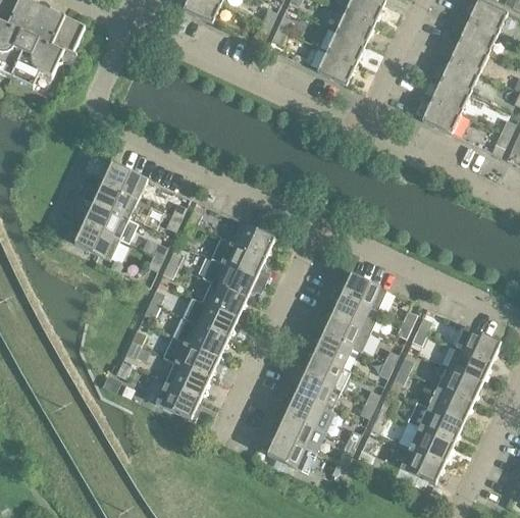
[(84,27),(63,17),(26,0),(0,0),(0,72),(32,88),(39,73),(50,79),(63,51),(74,56),(75,55),(71,53),(84,27)]
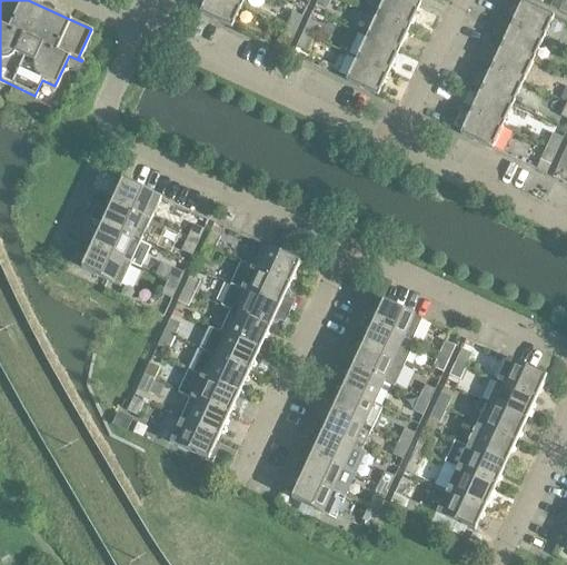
[(240,2),(236,0),(202,0),(198,10),(230,25),(240,2)]
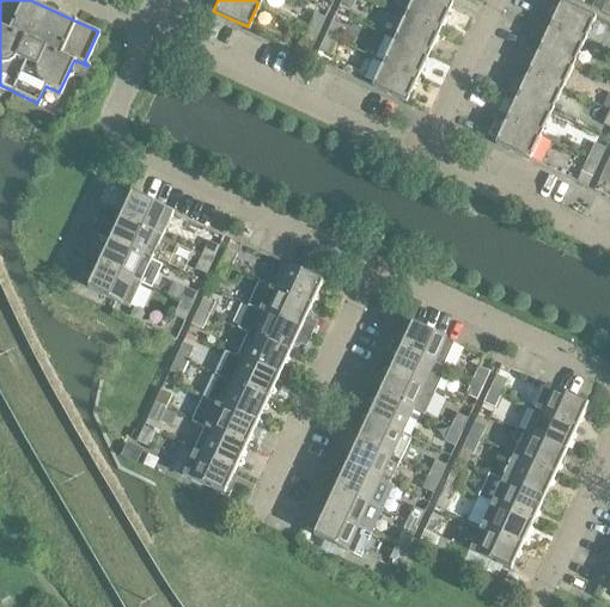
[(438,29),(449,5),(438,0),(409,0),(403,13),(438,29)]
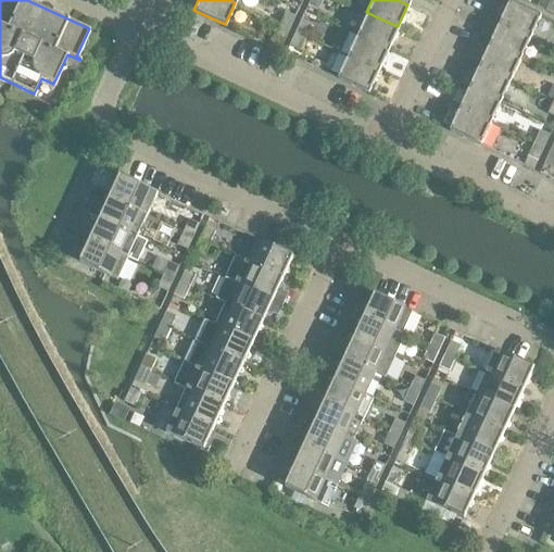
[(540,13),(511,0),(508,0),(499,21),(529,35),(540,13)]
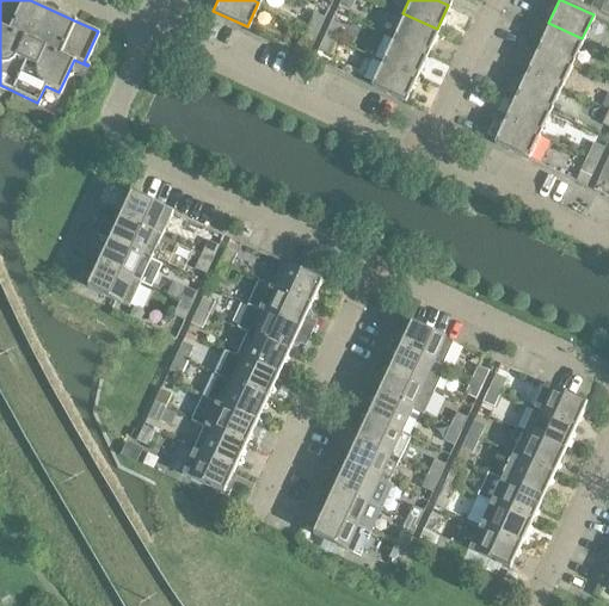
[(608,12),(608,0),(602,0),(598,8),(608,12)]
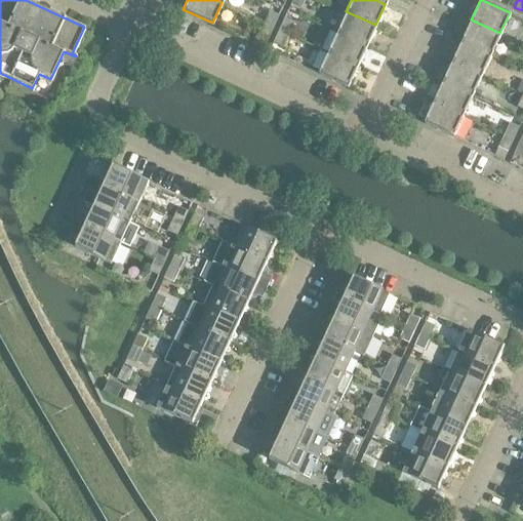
[(268,8),(263,21),(272,26),(278,13),(268,8)]
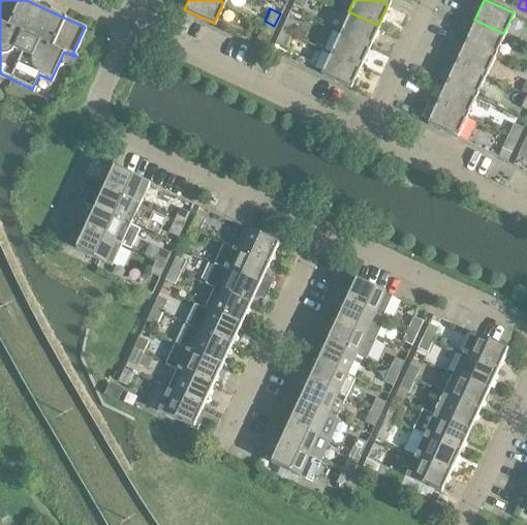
[(369,44),(378,25),(348,11),(339,31),(369,44)]
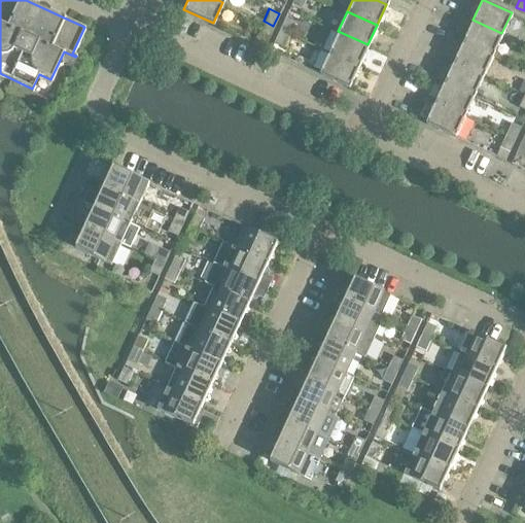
[(284,15),(279,28),(288,32),(293,21),(284,15)]
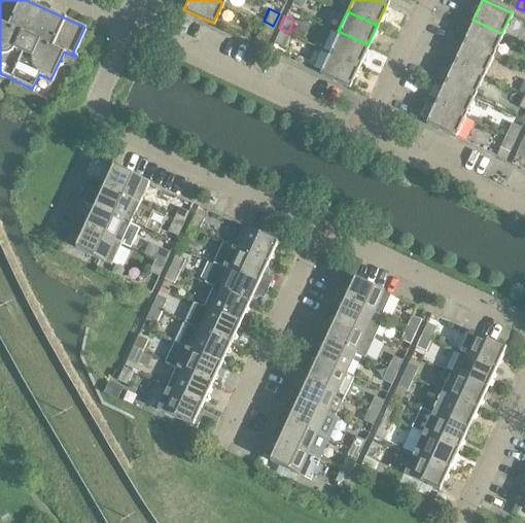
[(501,33),(473,20),(462,40),(492,54),(501,33)]
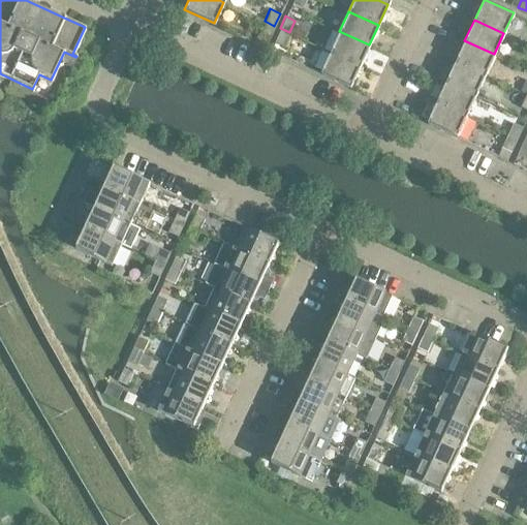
[(269,37),(274,26),(265,21),(258,33),(269,37)]
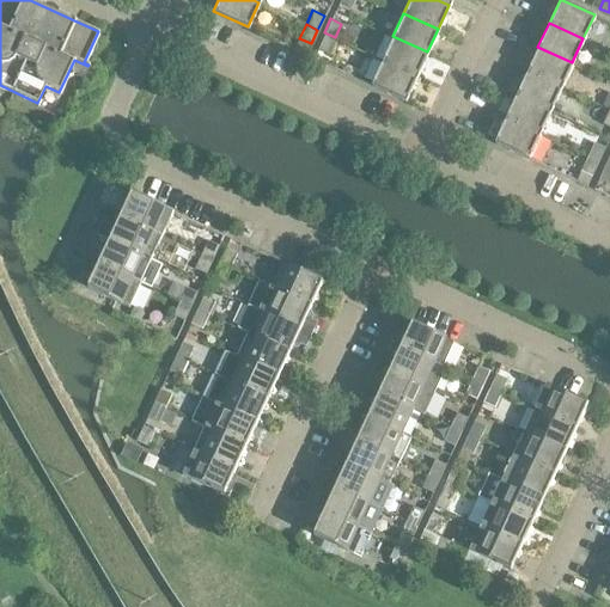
[(328,51),(335,37),(324,32),(317,47),(328,51)]
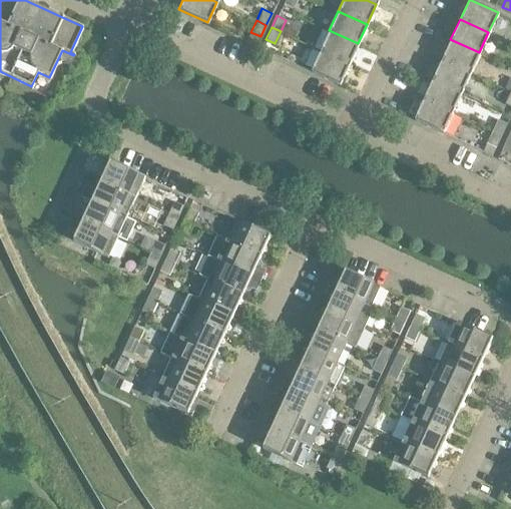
[(349,63),(358,43),(329,30),(320,50),(349,63)]
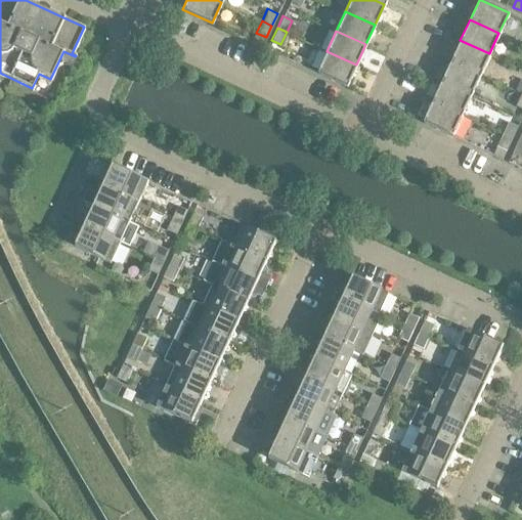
[(489,53),(460,40),(450,59),(480,74),(489,53)]
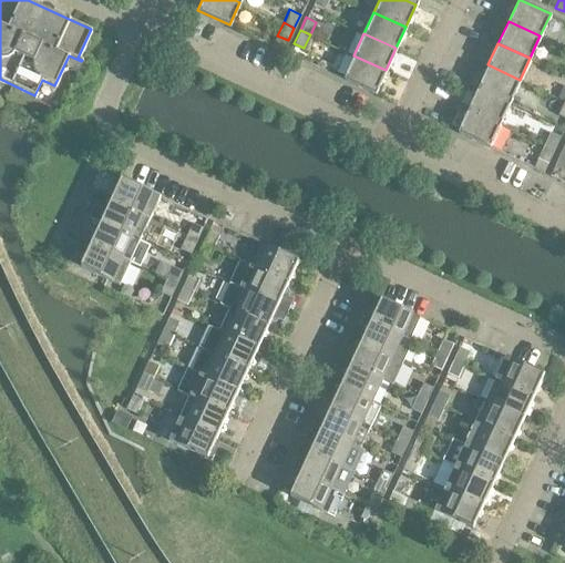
[(375,92),(386,70),(353,55),(343,78),(375,92)]
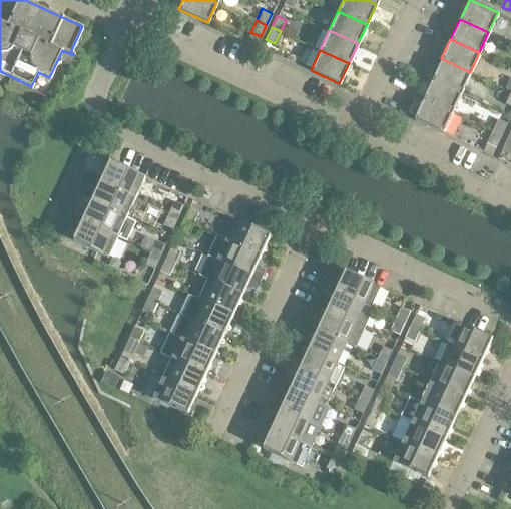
[(470,72),(441,58),(432,78),(461,91),(470,72)]
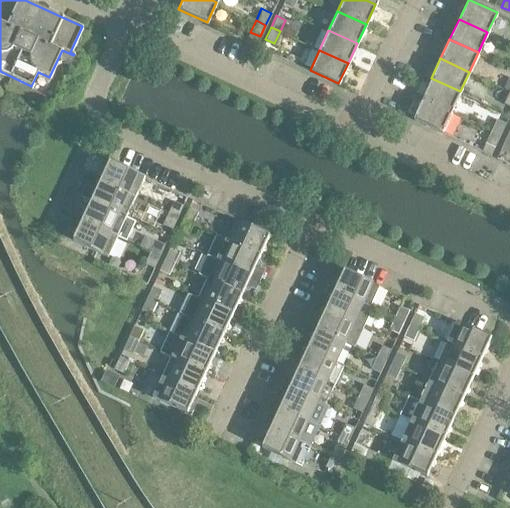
[(460,91),(431,78),(422,97),(451,111),(460,91)]
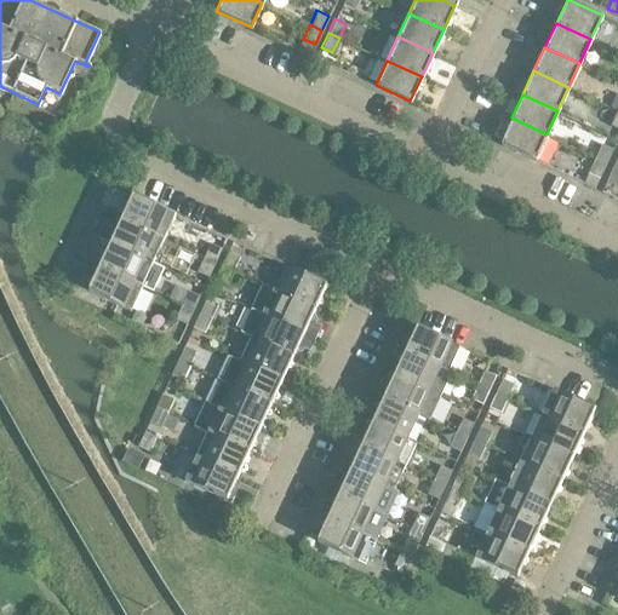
[(547,134),(511,118),(501,143),(534,159),(547,134)]
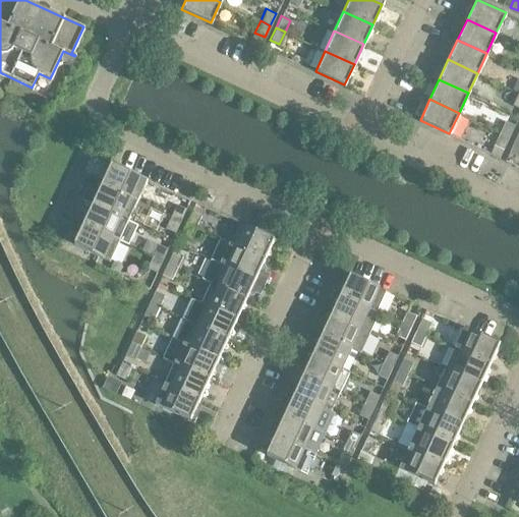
[(504,119),(499,131),(508,135),(514,124),(504,119)]
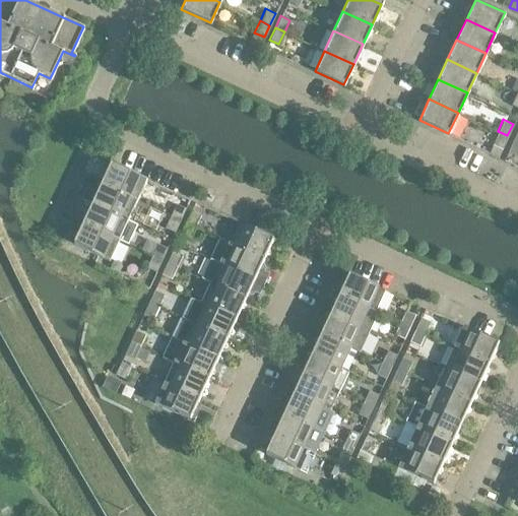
[(502,147),(507,135),(498,131),(493,143),(502,147)]
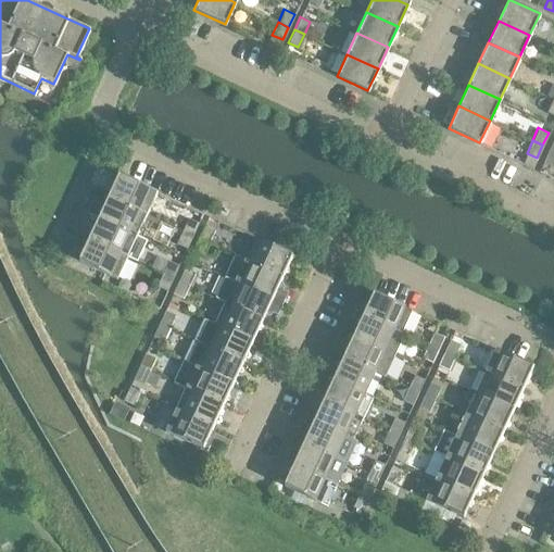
[(553,165),(553,162),(553,150),(549,148),(542,161),(553,165)]
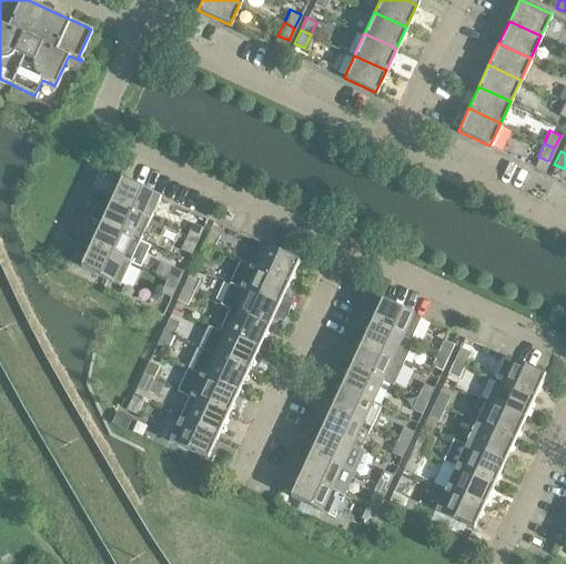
[(121,177),(110,199),(149,218),(160,194),(121,177)]
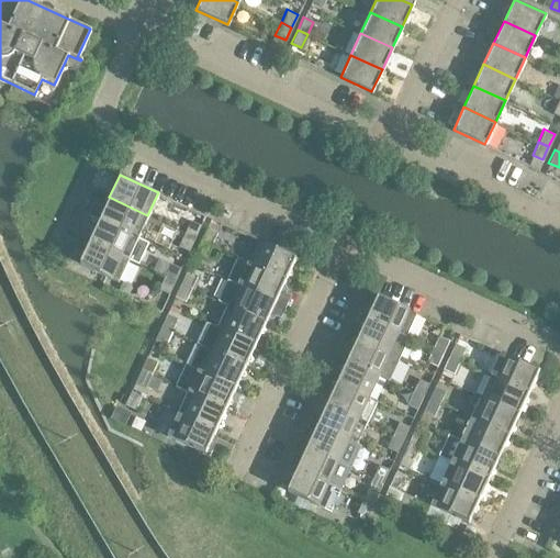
[(92,202),(87,213),(99,219),(137,236),(147,215),(109,197),(104,208),(92,202)]
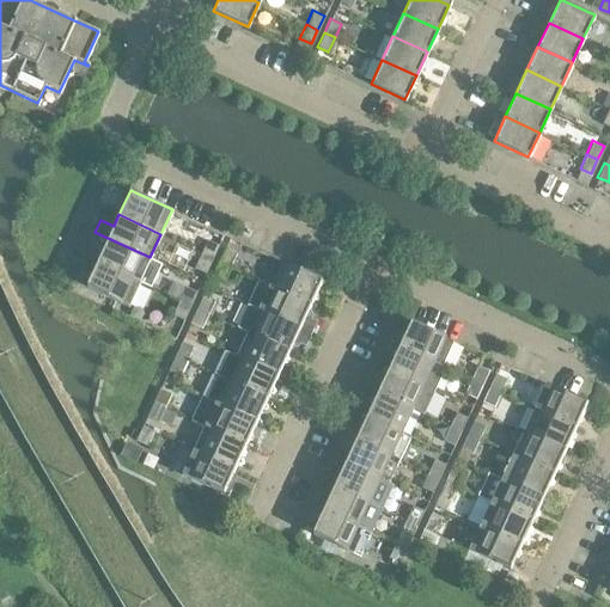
[(108,238),(97,261),(139,281),(150,286),(160,262),(150,257),(108,238)]
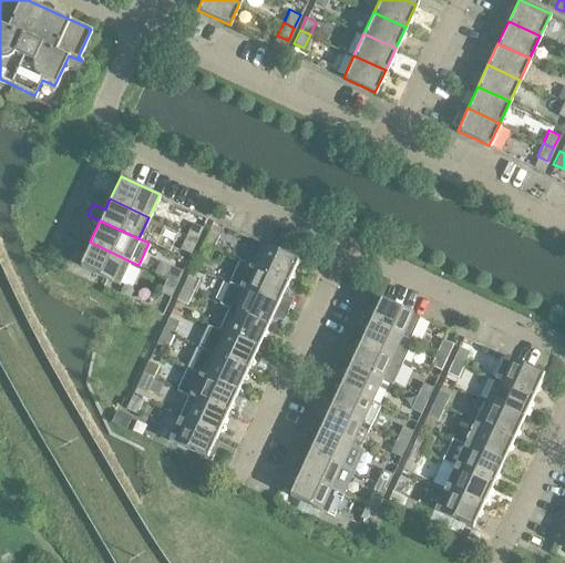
[(196,238),(202,225),(192,221),(185,234),(196,238)]
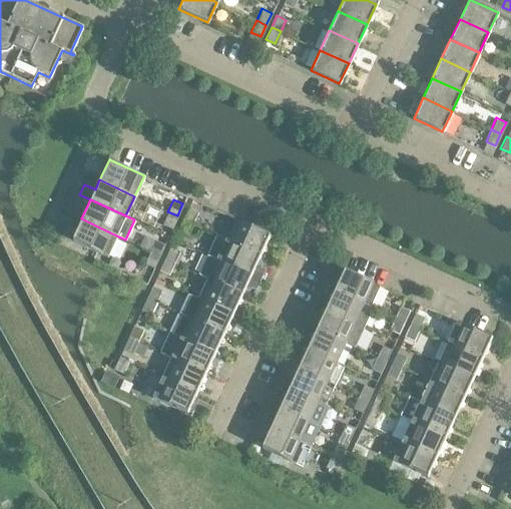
[(197,210),(187,206),(182,218),(191,222),(197,210)]
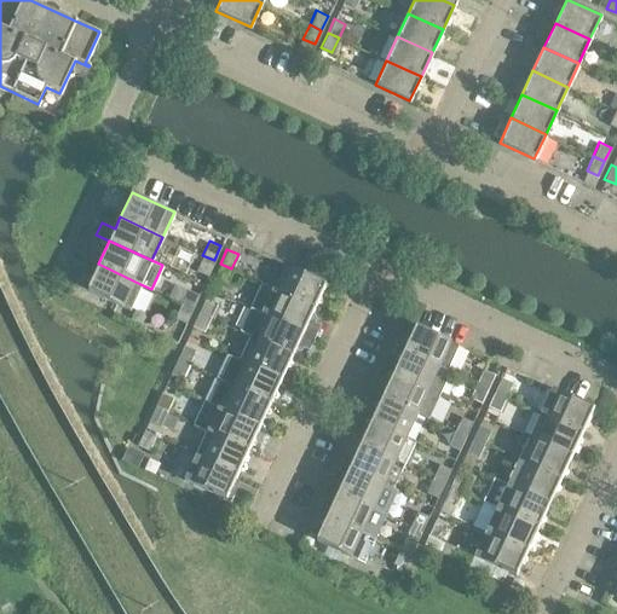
[(207,274),(214,260),(202,255),(196,270),(207,274)]
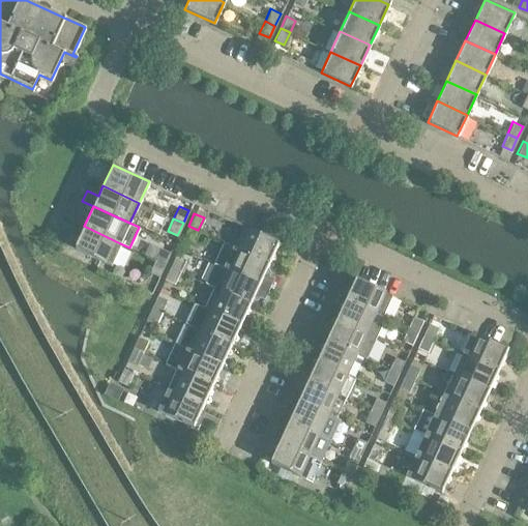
[(242,225),(232,245),(268,263),(279,241),(277,241),(242,225)]
